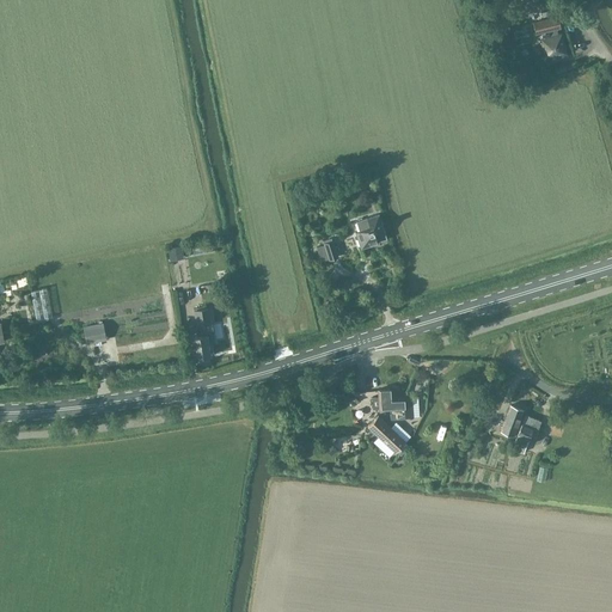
[(538,20),(533,22),(536,35),(540,34),(542,38),(540,38),(545,61),(567,56),(562,35),(558,35),(557,29),(561,29),(558,16),(538,20)]
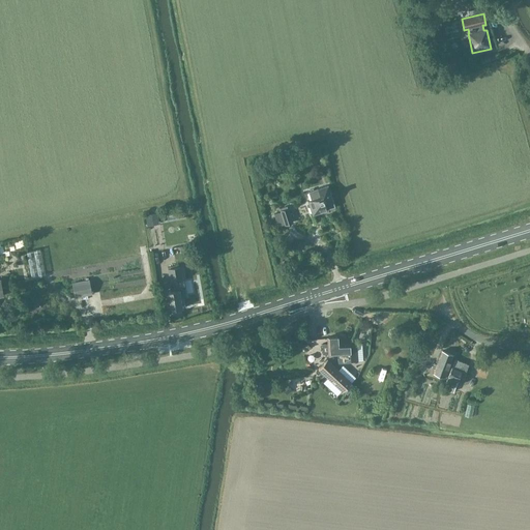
[(335,206),(328,185),(308,192),(311,199),(307,200),(313,215),(327,210),(327,209),(335,206)]
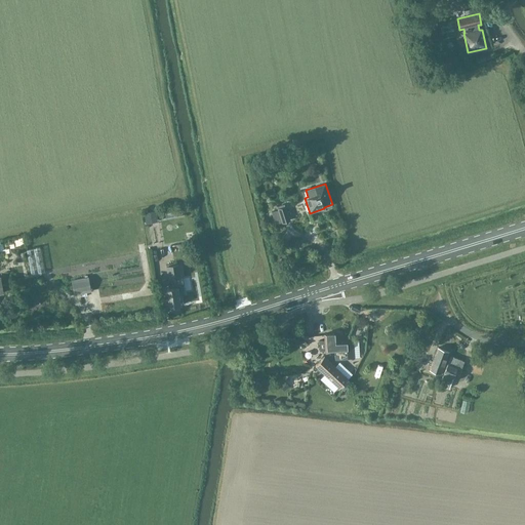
[(278,210),(271,212),(275,225),(282,223),(290,219),(286,206),(278,209),(278,210)]
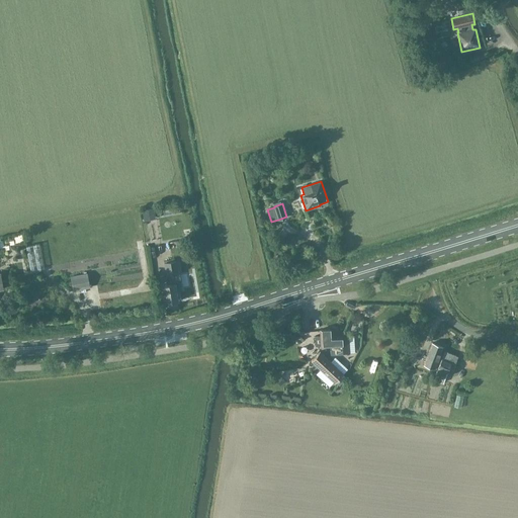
[(144,217),(154,216),(153,208),(143,209),(144,217)]
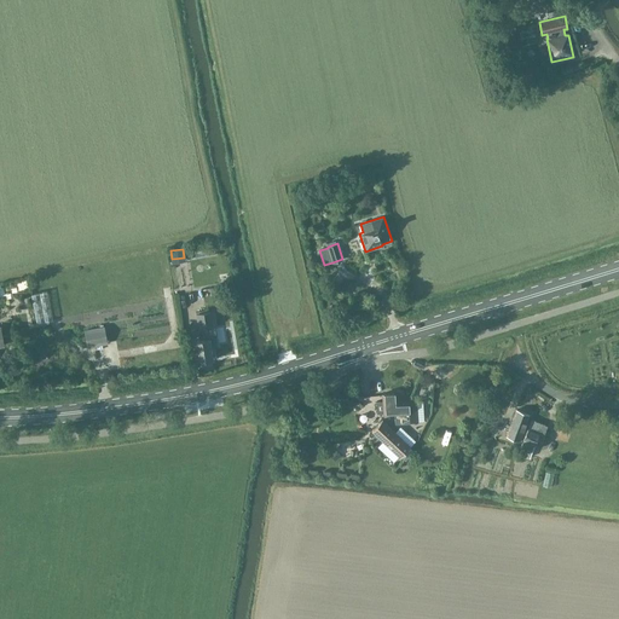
[(167,298),(154,298),(154,348),(167,347),(167,298)]
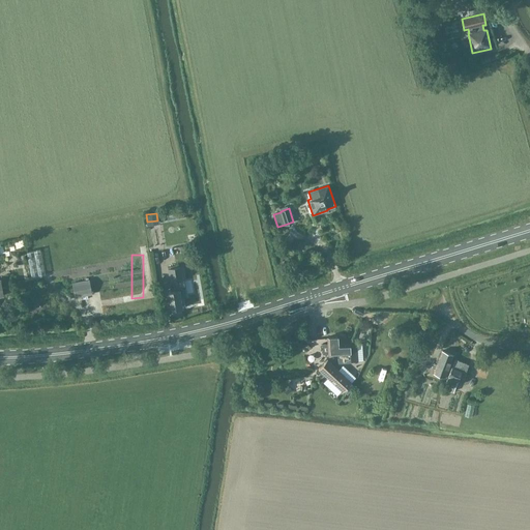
[(172,290),(166,291),(169,310),(182,306),(181,297),(186,296),(183,280),(182,281),(180,267),(168,269),(172,290)]
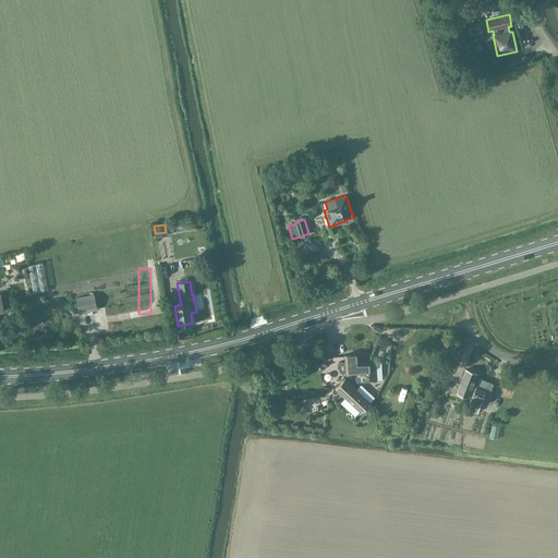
[(76,299),(79,313),(96,310),(94,294),(76,299)]
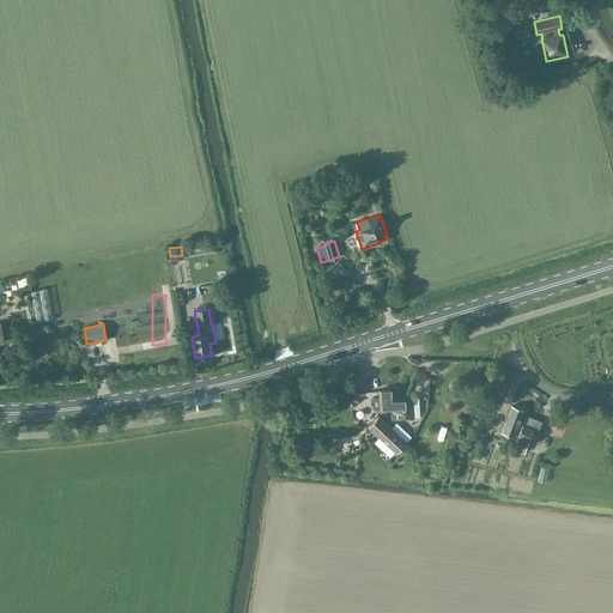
[(381,398),(372,398),(374,411),(381,410),(381,411),(390,410),(392,417),(392,420),(405,419),(405,418),(414,418),(413,404),(405,404),(405,398),(395,398),(394,390),(381,390),(381,398)]
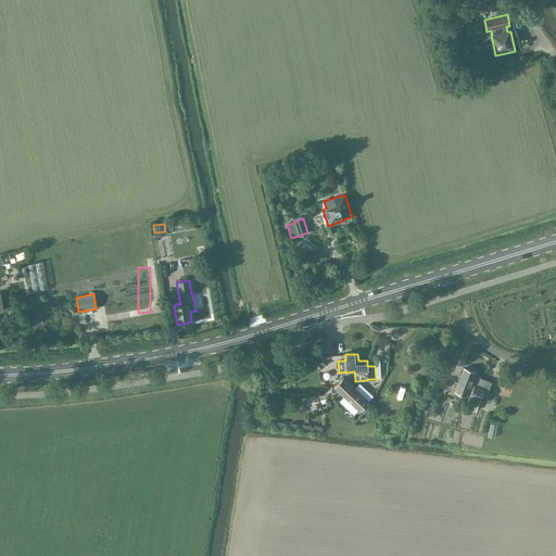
[(281,364),(269,368),(273,377),(285,371),(281,364)]
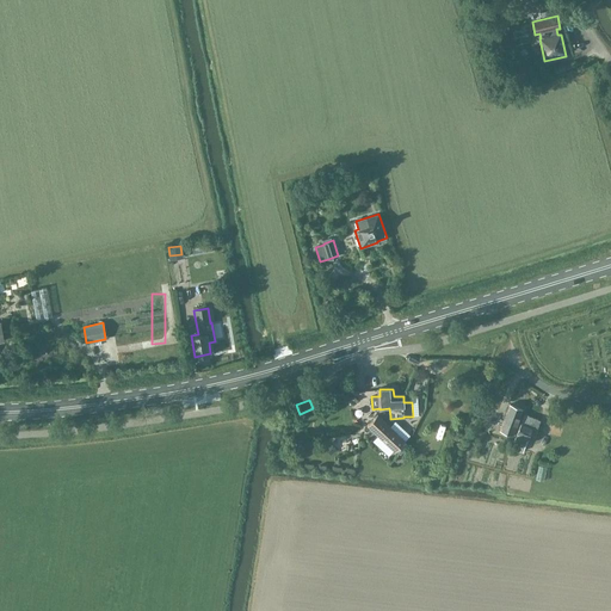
[(513,434),(523,408),(511,403),(500,431),(513,434)]
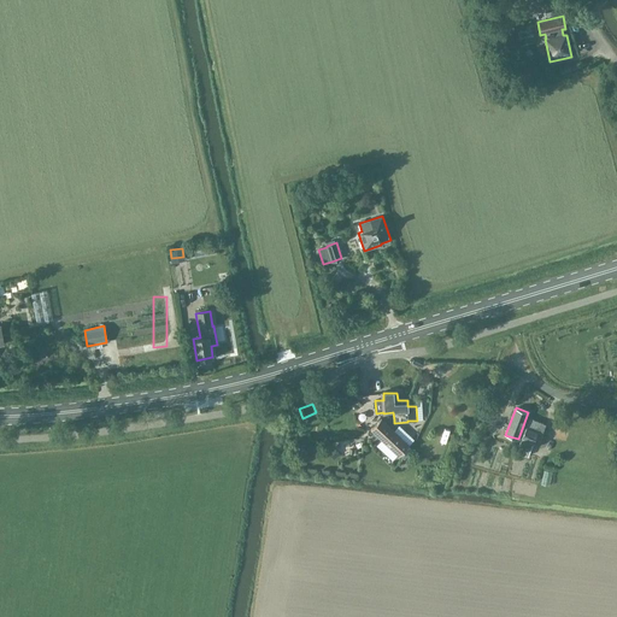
[(406,447),(410,444),(382,418),(371,429),(399,456),(399,454),(407,463),(415,454),(406,447)]
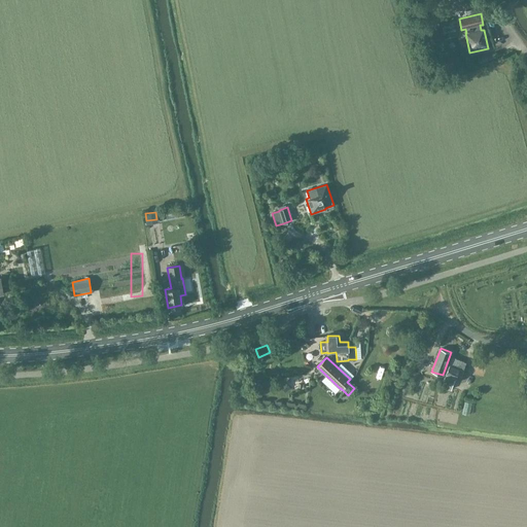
[(460,381),(466,362),(452,357),(443,383),(442,386),(451,390),(455,379),(460,381)]
